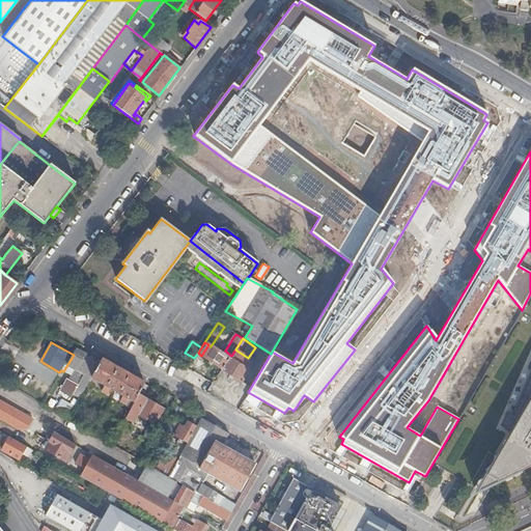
[(211,346),(208,344),(201,356),(222,369),(231,356),(225,351),(222,354),(211,346)]
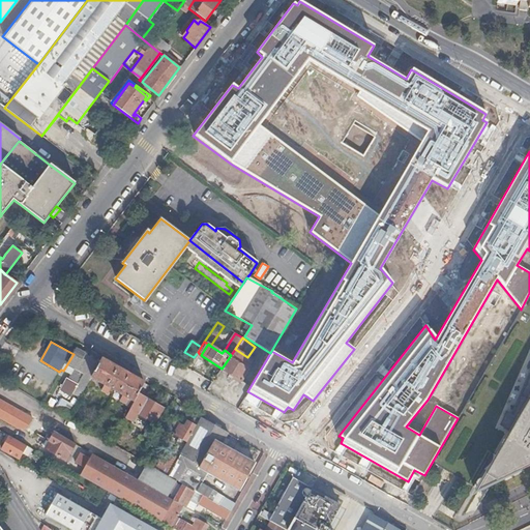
[(77,349),(68,363),(76,367),(84,373),(78,384),(68,379),(67,378),(60,390),(70,396),(71,394),(80,399),(91,378),(99,363),(77,349)]
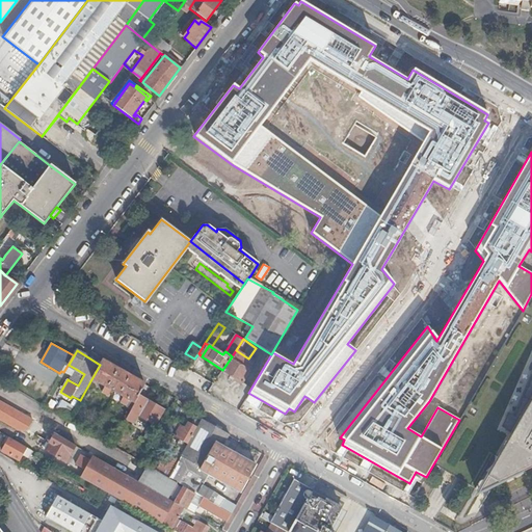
[(232,356),(222,370),(242,382),(255,363),(248,358),(236,350),(232,356)]
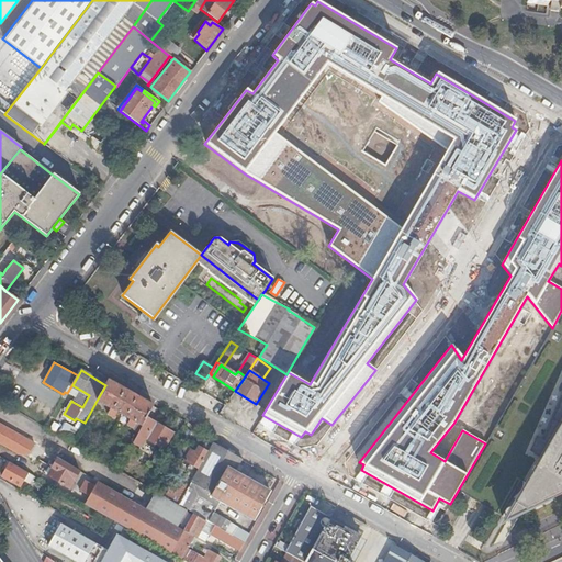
[(110,408),(116,412),(131,420),(136,424),(143,427),(147,418),(154,407),(108,381),(105,385),(97,401),(110,408)]
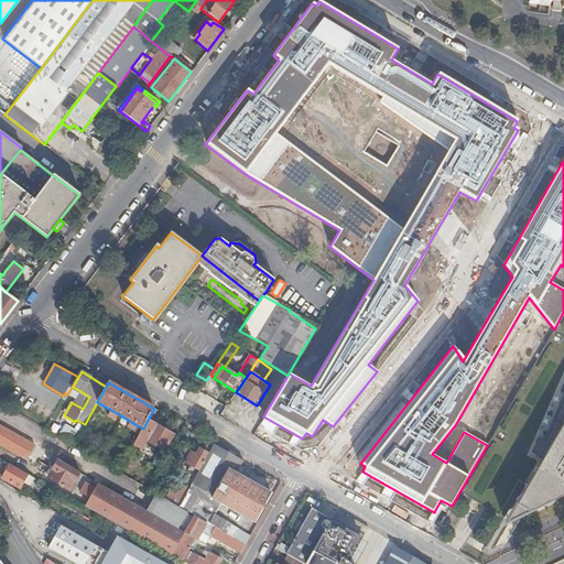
[(89,397),(80,391),(73,403),(83,409),(89,397)]
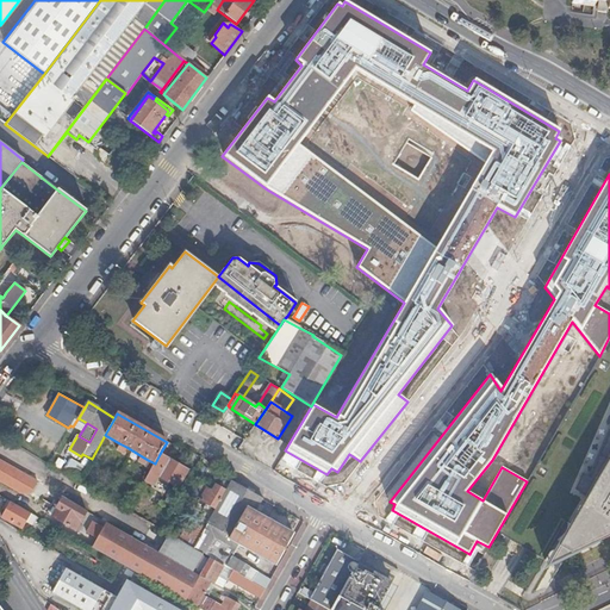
[(126,447),(119,443),(116,450),(123,454),(126,447)]
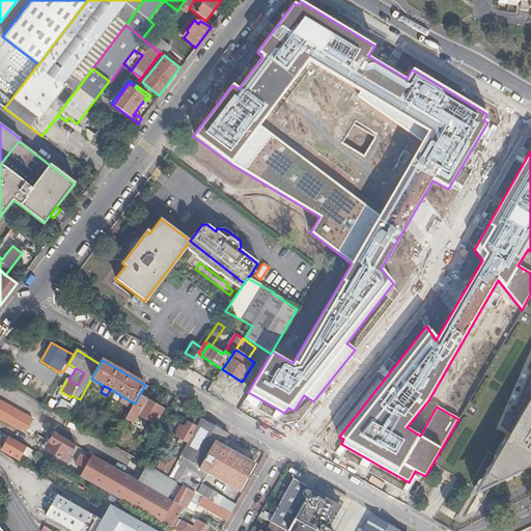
[(139,416),(147,400),(139,395),(135,403),(126,420),(134,425),(139,416)]
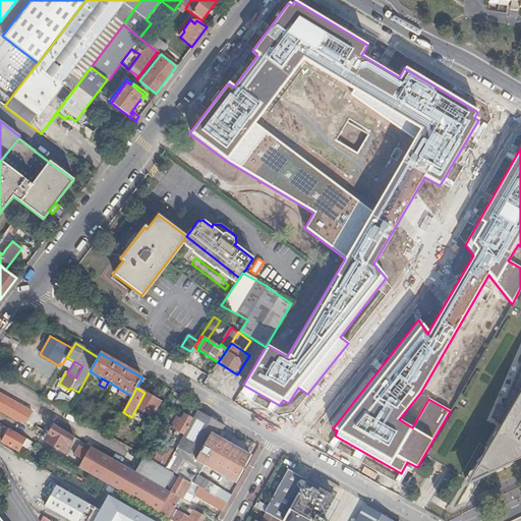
[(126,393),(121,390),(118,396),(123,399),(126,393)]
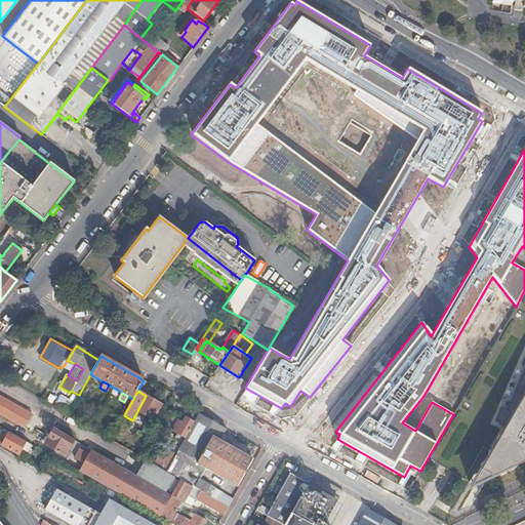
[(61,396),(54,406),(67,413),(73,402),(61,396)]
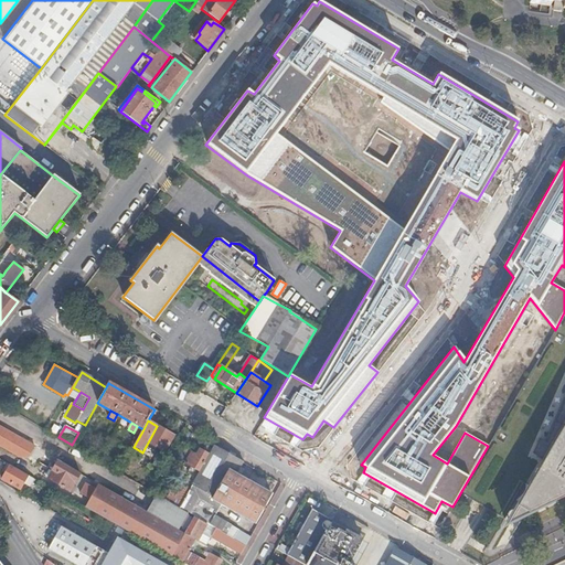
[(174,436),(157,426),(148,443),(166,452),(174,436)]
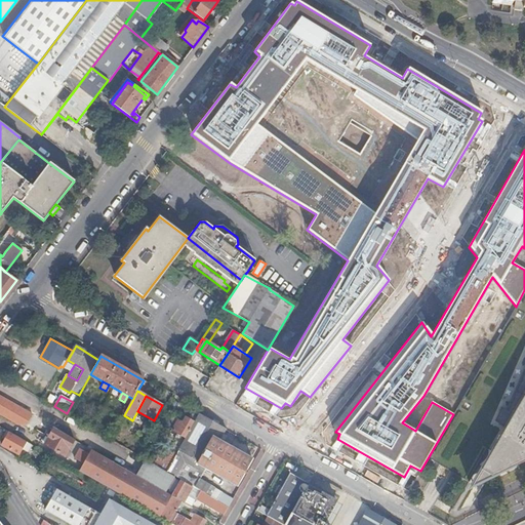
[(9,403),(0,397),(0,416),(9,421),(12,416),(28,425),(32,416),(9,403)]
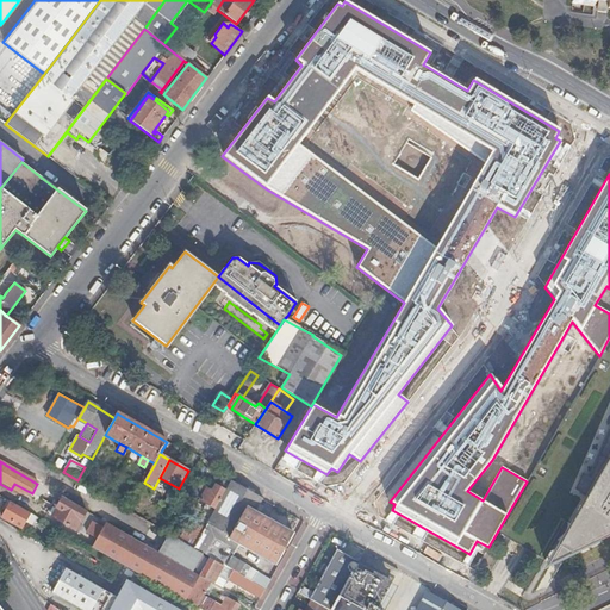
[(256,514),(257,510),(261,505),(265,499),(232,481),(206,529),(194,548),(211,558),(224,566),(234,571),(253,582),(259,572),(231,556),(240,545),(256,514)]
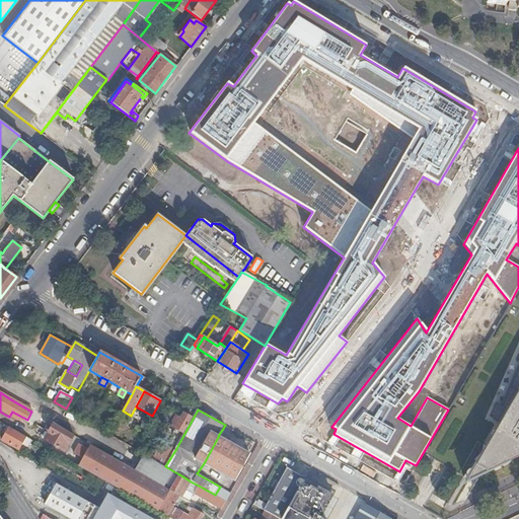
[(171,426),(183,433),(192,419),(183,414),(180,420),(176,418),(178,416),(171,412),(164,425),(170,429),(171,426)]
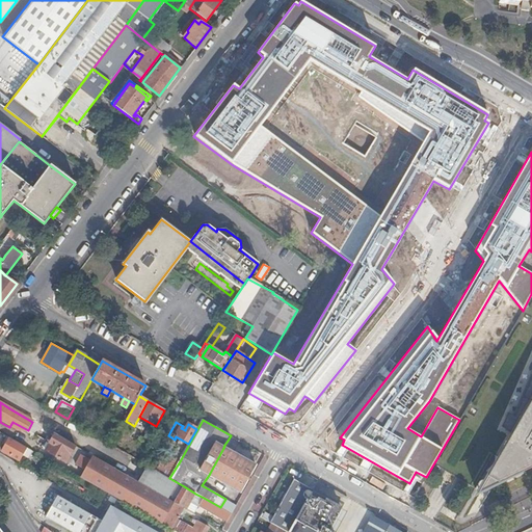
[(53,433),(52,433),(50,433),(49,433),(48,434),(47,435),(47,437),(47,439),(48,441),(49,442),(45,450),(65,461),(75,446),(53,433)]
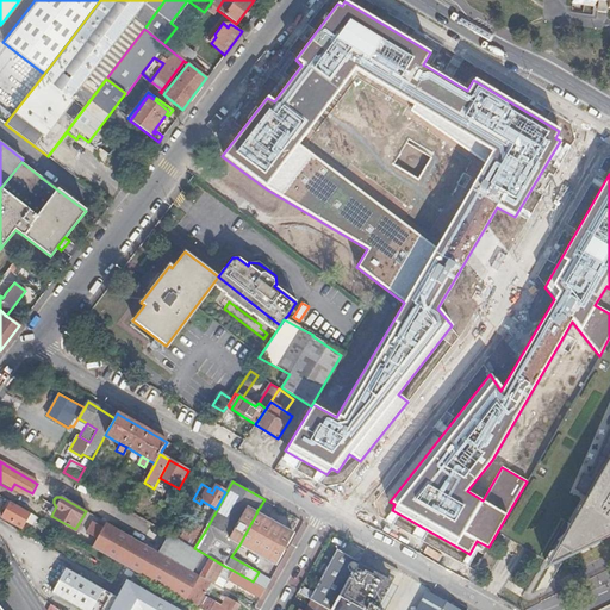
[(20,508),(10,502),(1,517),(22,529),(25,523),(31,514),(20,508)]
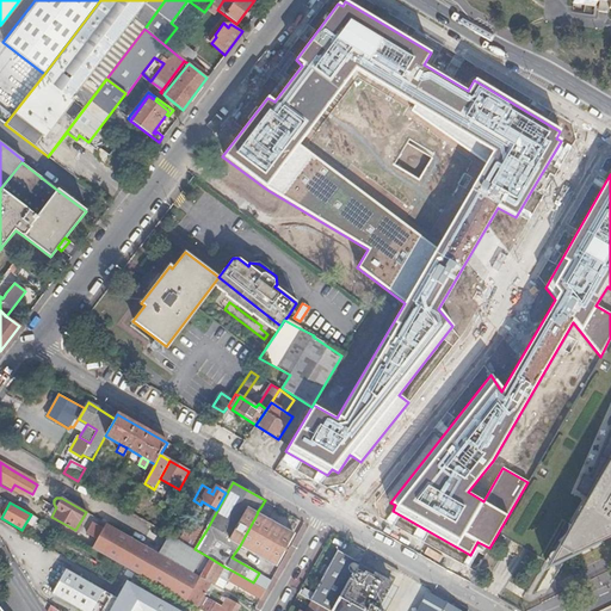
[(32,528),(37,518),(31,514),(25,524),(32,528)]
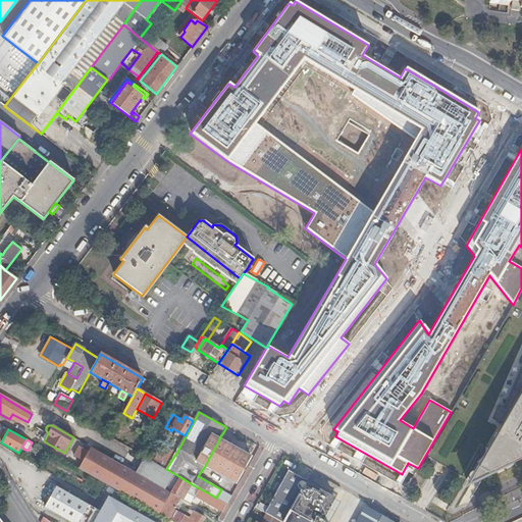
[(219,439),(205,466),(236,483),(251,458),(219,439)]
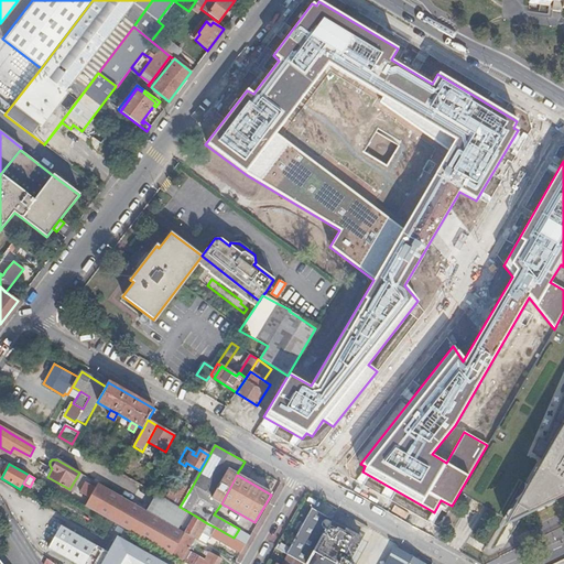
[(185,533),(159,518),(99,484),(85,507),(114,523),(172,556),(182,562),(196,539),(185,533)]
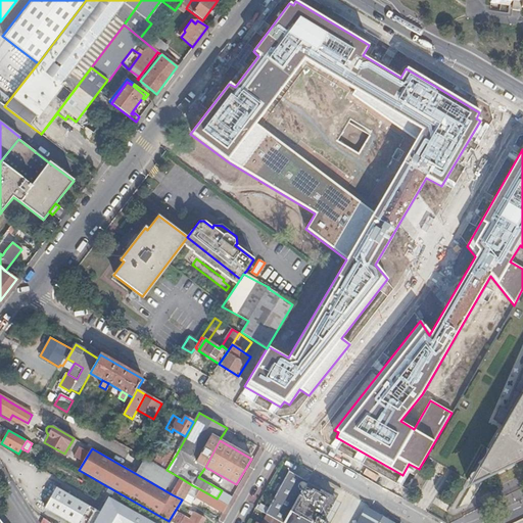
[(157,456),(153,463),(156,464),(167,470),(177,454),(169,448),(163,459),(157,456)]
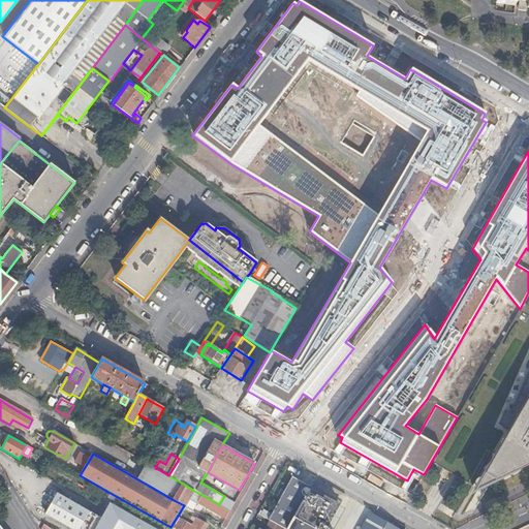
[(168,475),(158,469),(149,486),(174,500),(183,484),(168,475)]
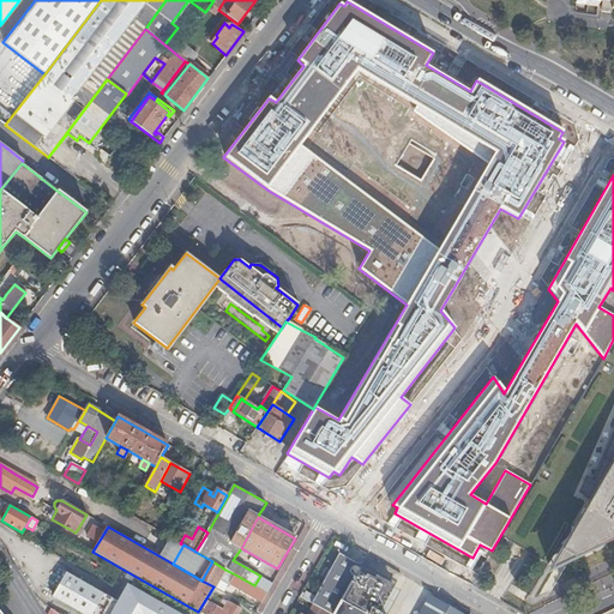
[(307,590),(302,597),(313,605),(329,613),(337,601),(341,603),(349,588),(359,571),(362,566),(341,553),(327,576),(327,575),(315,595),(307,590)]
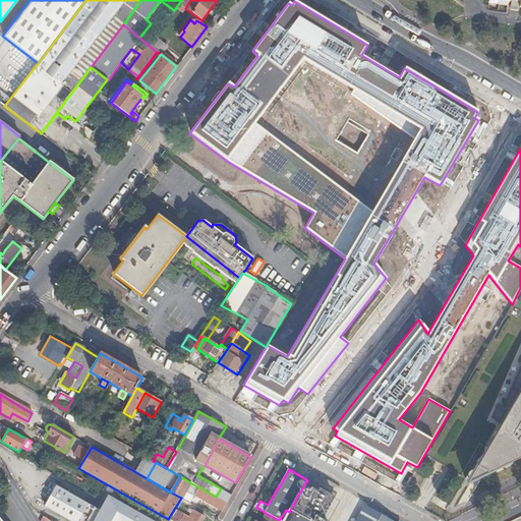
[(180,476),(171,493),(181,498),(182,499),(186,491),(191,483),(180,476)]
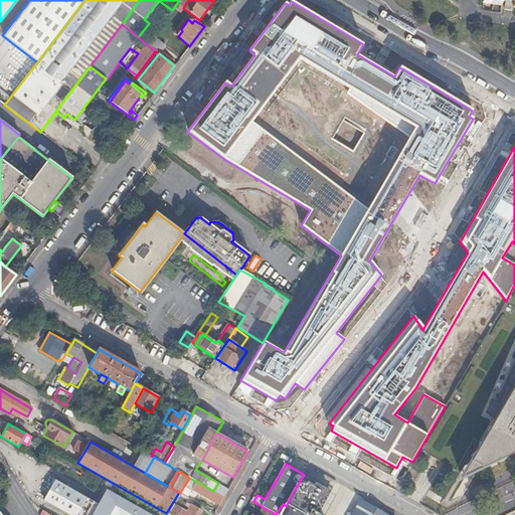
[(276,514),(320,514),(317,513),(329,492),(304,478),(305,476),(304,475),(301,479),(293,493),(286,506),(283,504),(276,514)]
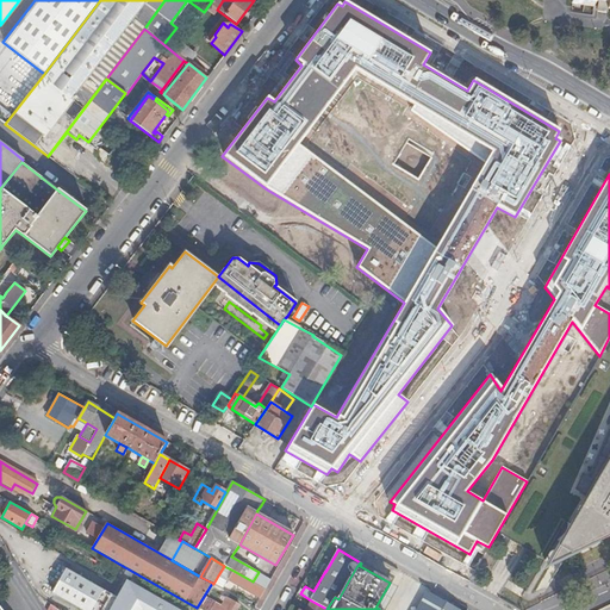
[(229,579),(234,571),(224,566),(218,576),(226,582),(229,578),(229,579)]
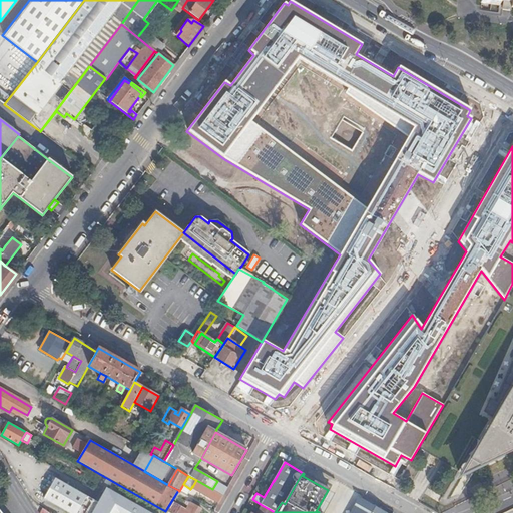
[(54,479),(43,499),(69,512),(134,512),(102,495),(97,503),(54,479)]
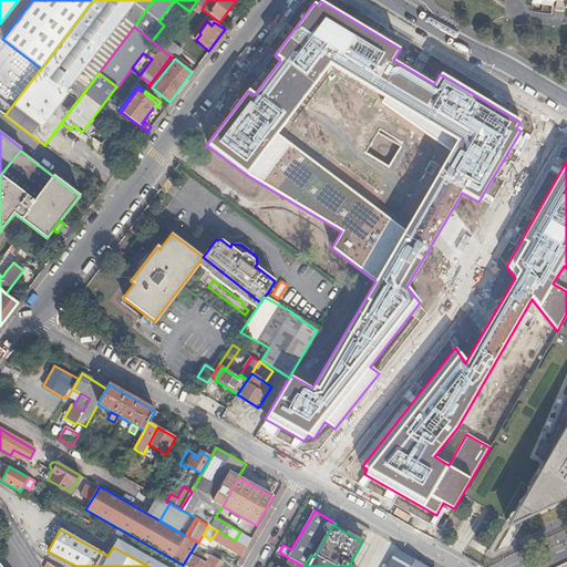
[(243,555),(247,548),(246,547),(237,543),(235,540),(217,531),(213,538),(243,555)]
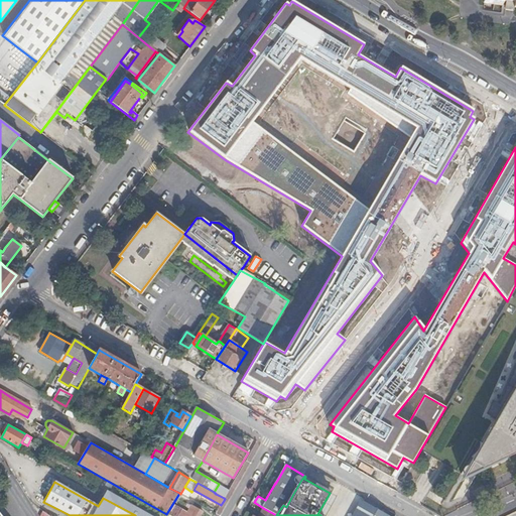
[(216,494),(224,498),(228,490),(221,486),(216,494)]
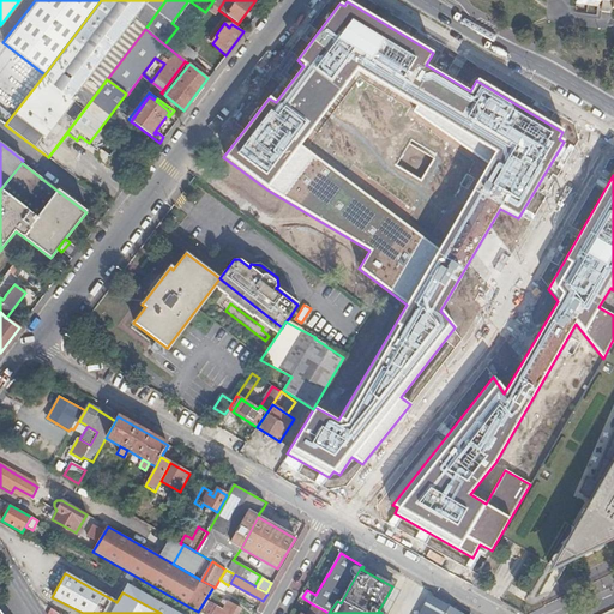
[(215,588),(223,593),(228,585),(220,579),(215,588)]
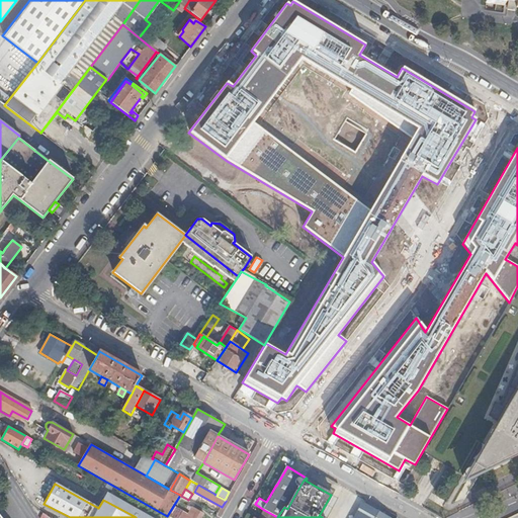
[(151,517),(107,493),(103,500),(136,517),(151,517)]
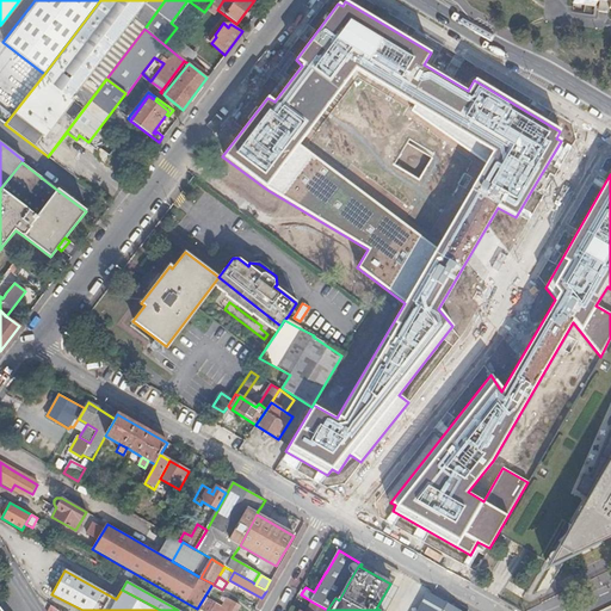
[(456,610),(426,593),(415,610),(456,610)]
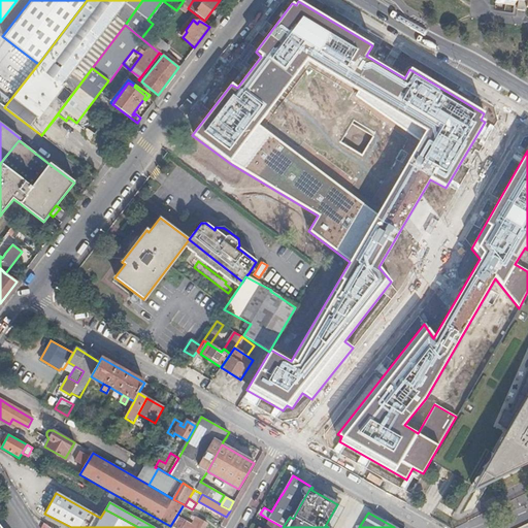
[(183,527),(206,527),(209,524),(197,517),(193,523),(188,520),(183,527)]
